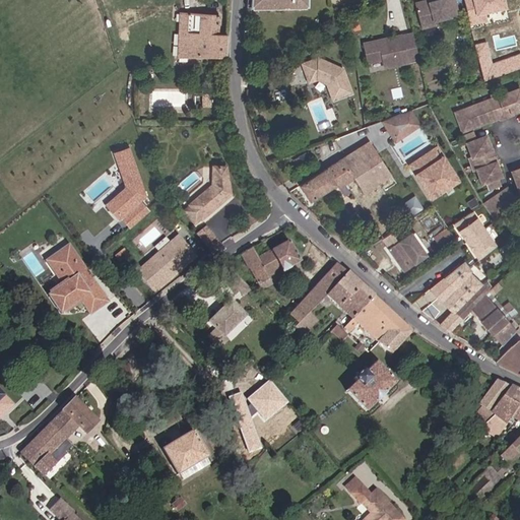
[(247,0),(247,9),(308,8),(308,0),(247,0)]
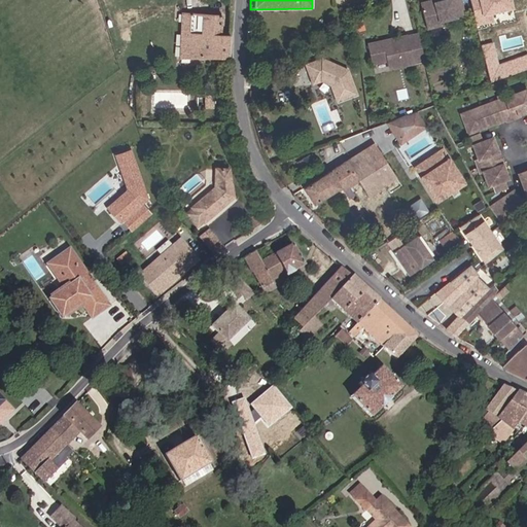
[(449,0),(448,0),(436,0),(418,5),(420,11),(432,8),(432,5),(449,0)]
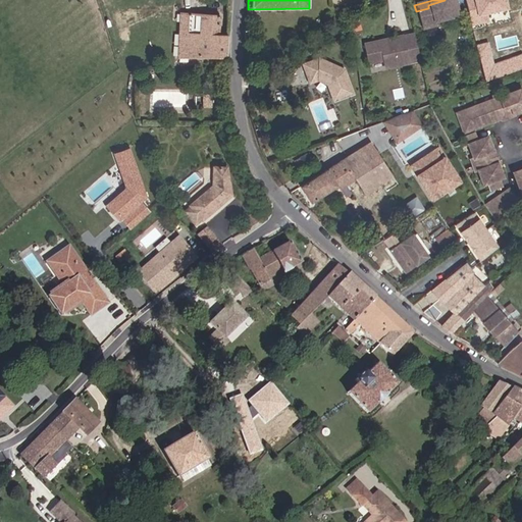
[(428,8),(416,11),(420,31),(434,28),(434,23),(458,17),(453,0),(444,0),(445,0),(428,5),(428,8)]
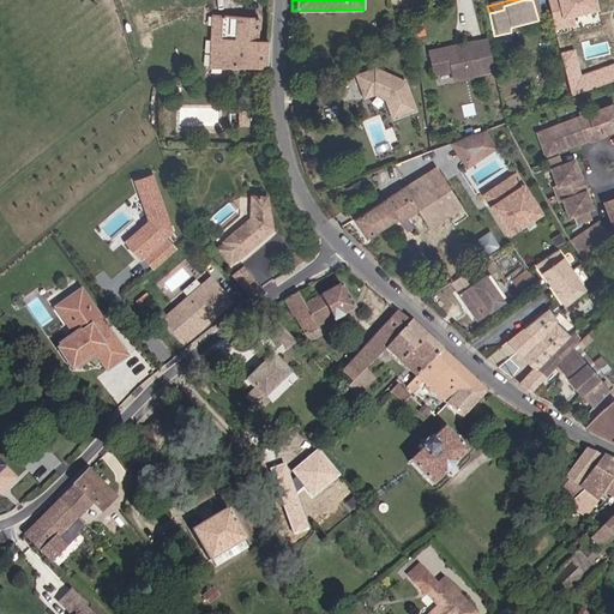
[(599,11),(596,0),(548,0),(554,22),(573,17),(599,11)]
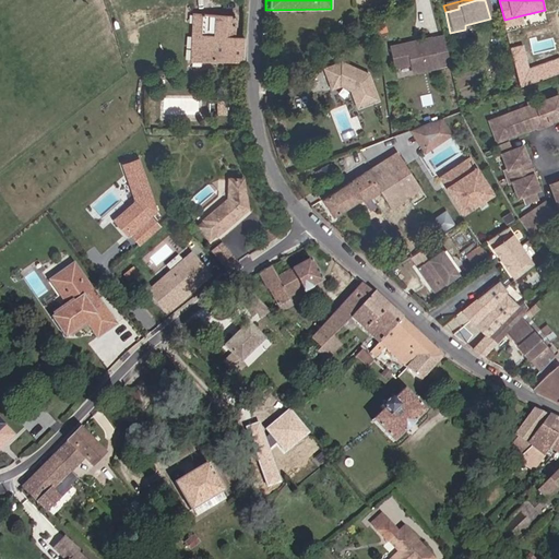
[(242,62),(246,11),(244,10),(235,10),(234,18),(203,15),(202,63),(242,62)]
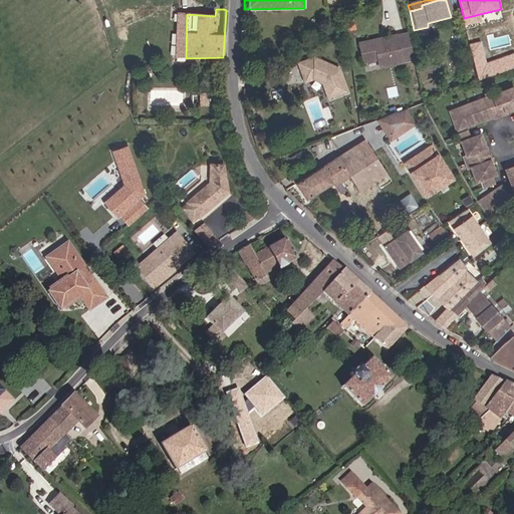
[(482,22),(480,14),(464,18),(466,26),(482,22)]
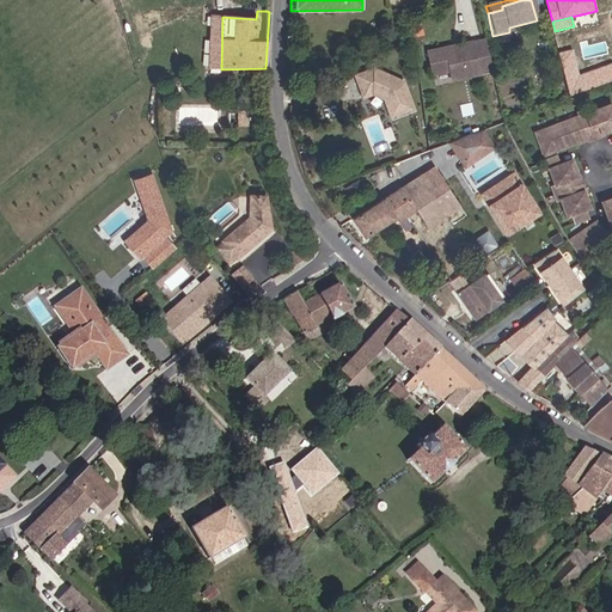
[(493,72),(485,40),(475,43),(473,42),(461,44),(461,48),(450,50),(450,47),(429,51),(434,74),(452,71),(454,80),(481,74),(493,72)]
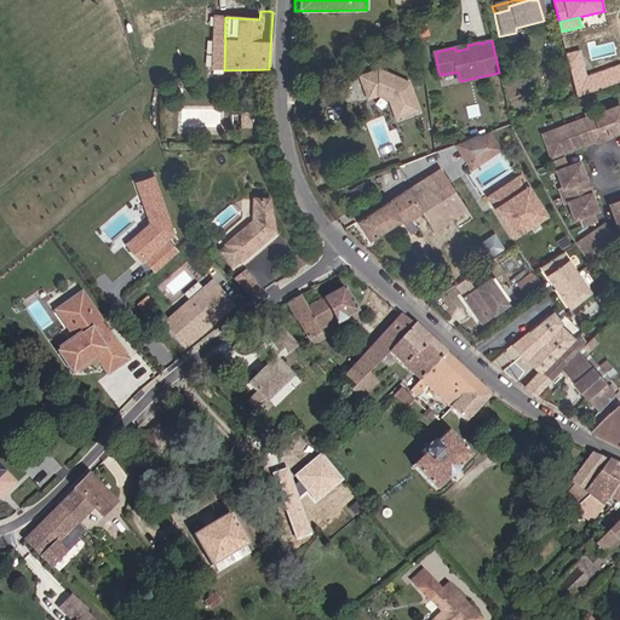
[(581,49),(567,52),(578,96),(619,85),(619,64),(587,73),(581,49)]
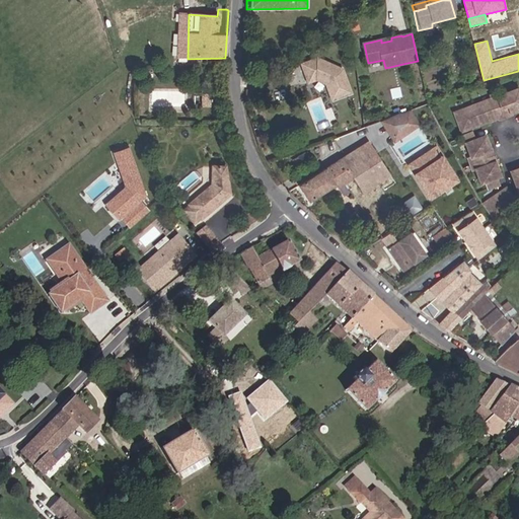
[(351,94),(342,70),(317,60),(301,65),(304,73),(307,72),(311,83),(316,81),(325,85),(332,101),(351,94)]
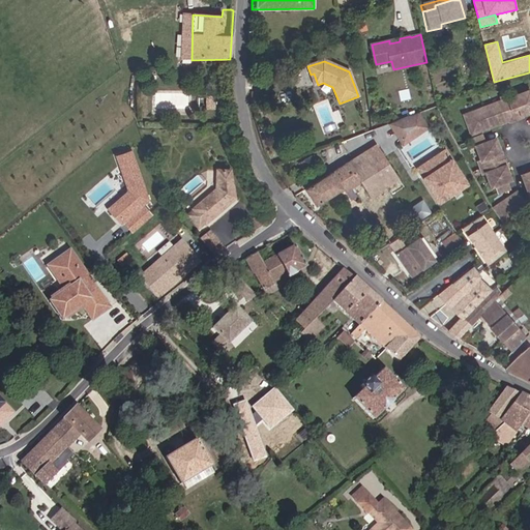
[(508,95),(514,109),(521,107),(525,116),(529,113),(529,90),(517,95),(516,92),(508,95)]
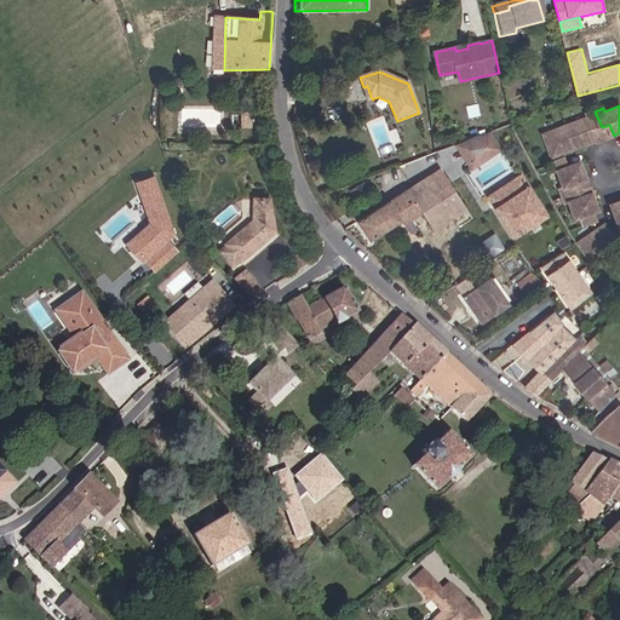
[(602,127),(595,112),(586,114),(587,118),(545,133),(554,158),(597,141),(593,130),(602,127)]
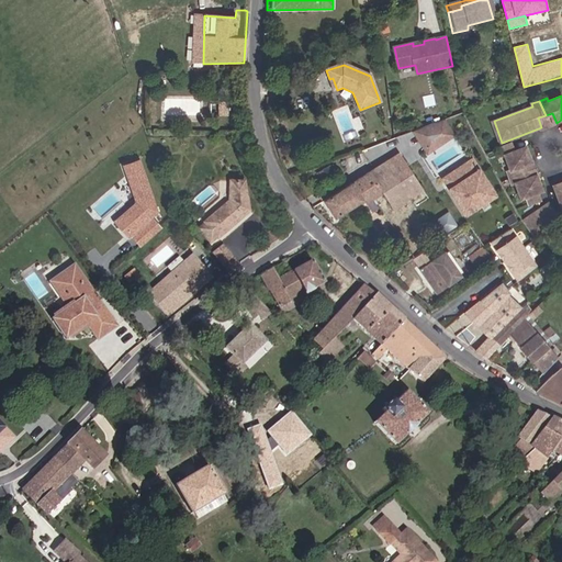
[(552,113),(546,115),(550,128),(558,125),(557,123),(552,113)]
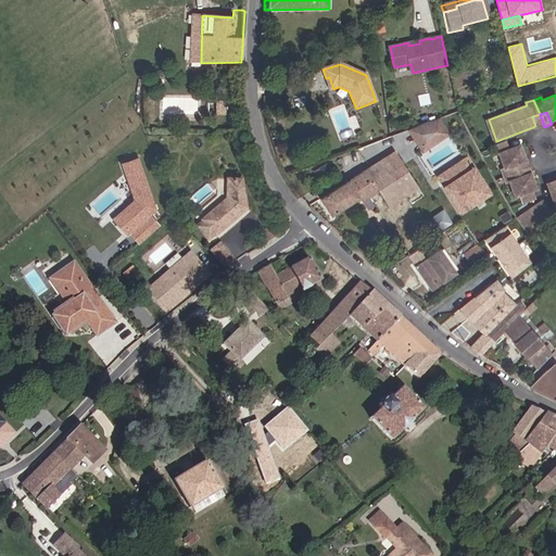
[(532,116),(535,126),(536,129),(544,127),(540,114),(532,116)]
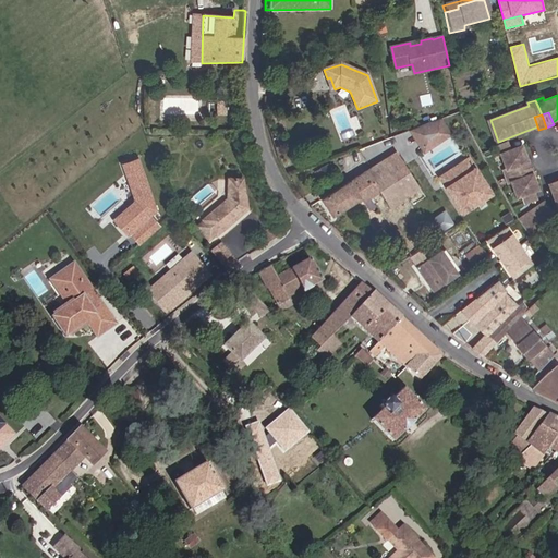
[(426,145),(429,149),(449,136),(439,120),(410,132),(420,148),(426,145)]
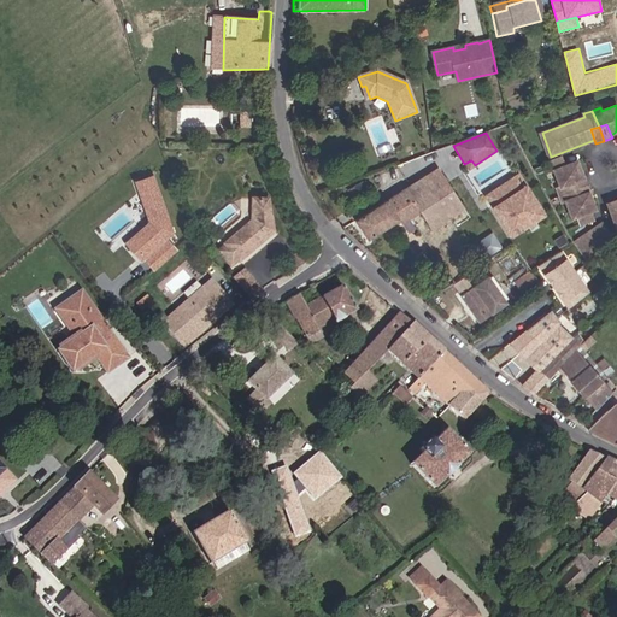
[(554,188),(558,195),(587,186),(583,178),(581,180),(575,164),(563,168),(560,160),(550,163),(558,187),(554,188)]
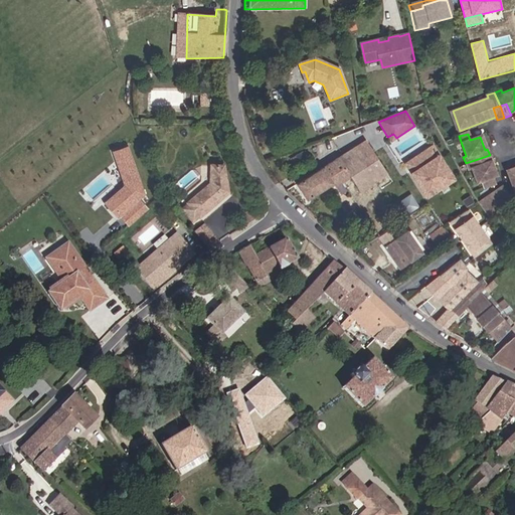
[(360,165),(374,156),(372,153),(365,142),(351,150),(360,165)]
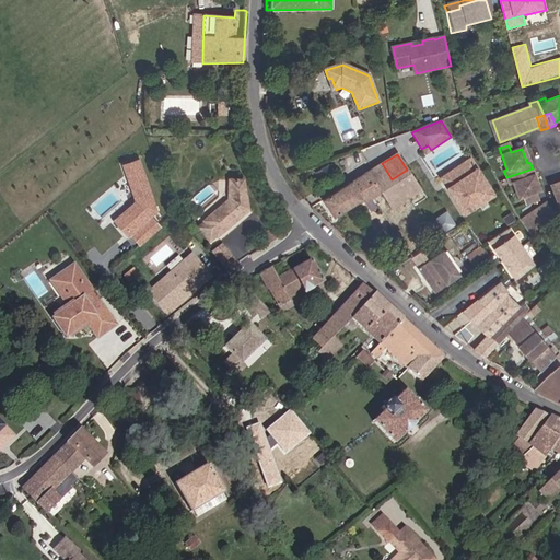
[(492,196),(469,160),(441,178),(463,214),(492,196)]
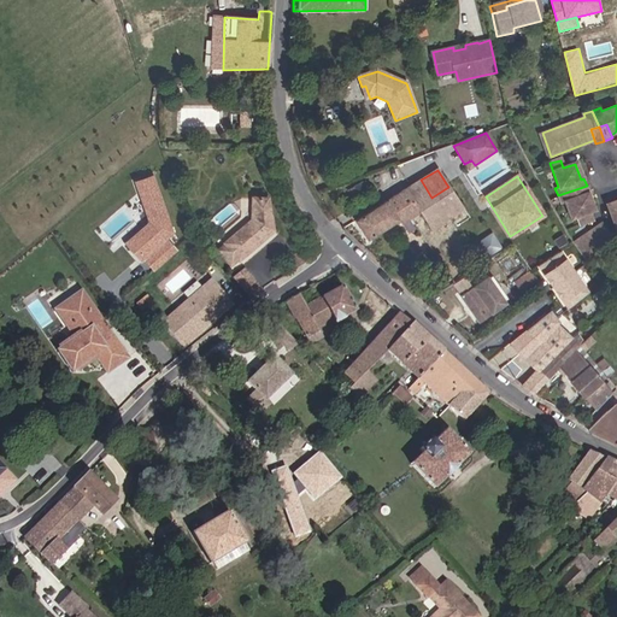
[(180,250),(170,239),(176,233),(150,178),(134,186),(154,229),(146,236),(144,233),(131,242),(154,270),(180,250)]
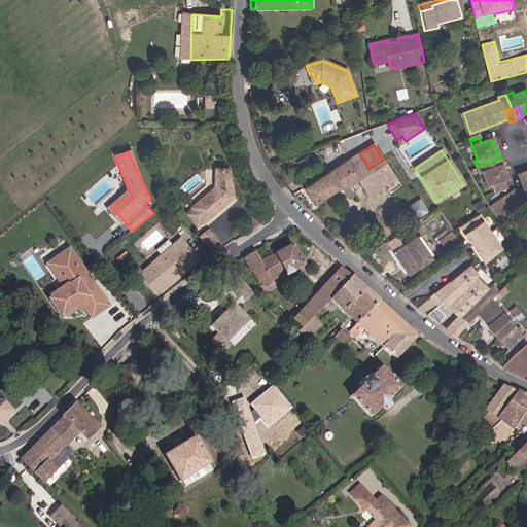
[(389,169),(396,165),(388,152),(381,156),(383,160),(389,169)]
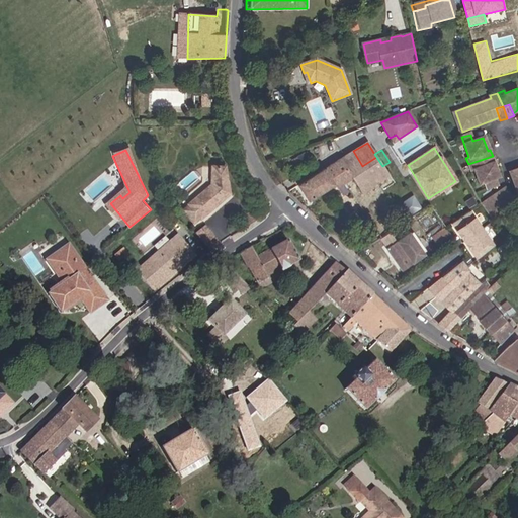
[(353,151),(340,160),(352,178),(362,193),(382,180),(390,175),(389,174),(392,172),(390,170),(386,172),(382,166),(376,157),(362,166),(353,151)]
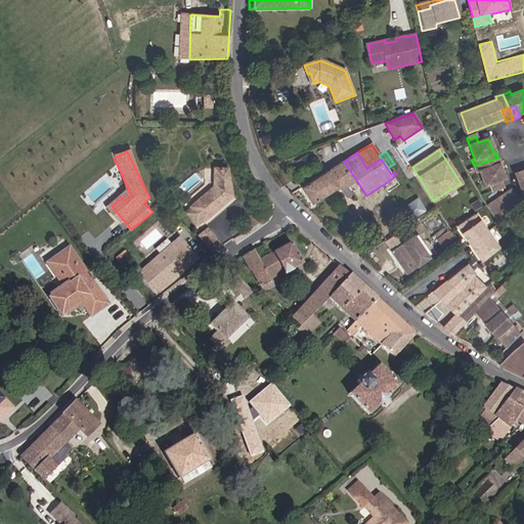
[(308,164),(306,157),(299,160),(301,167),(308,164)]
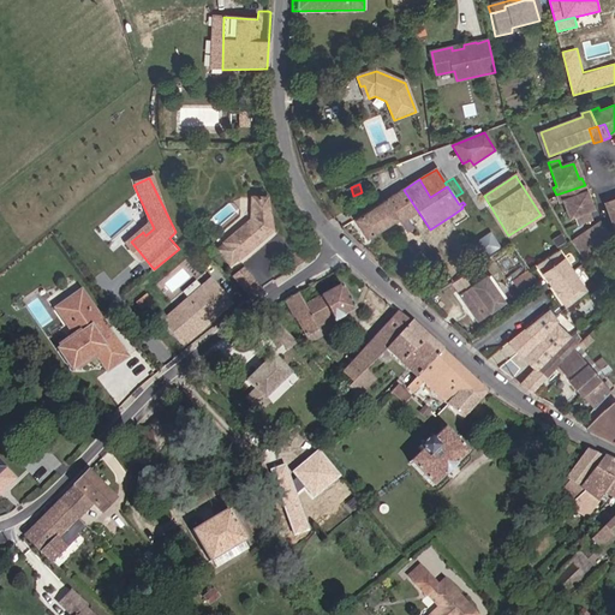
[(585,185),(556,195),(559,203),(562,202),(568,218),(572,218),(574,225),(590,219),(587,210),(590,209),(584,192),(587,191),(585,185)]
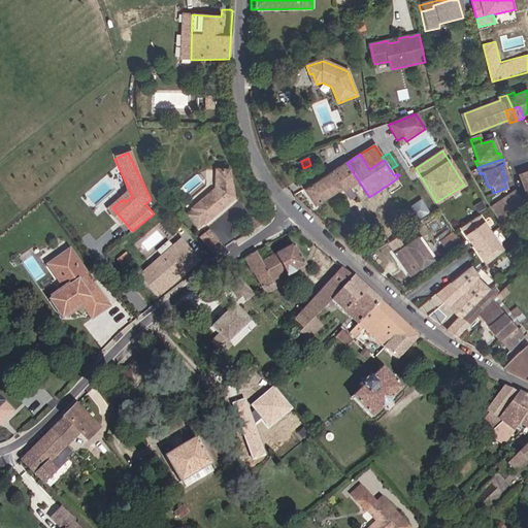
[(359,182),(347,163),(304,189),(315,205),(340,189),(342,192),(350,188),(359,182)]
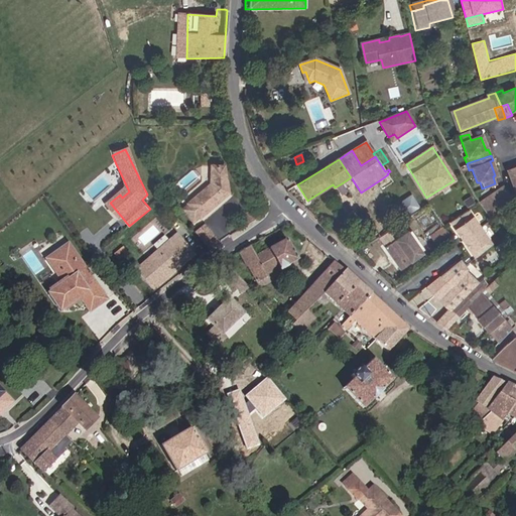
[(391,167),(388,161),(381,165),(385,171),(388,169),(391,167)]
